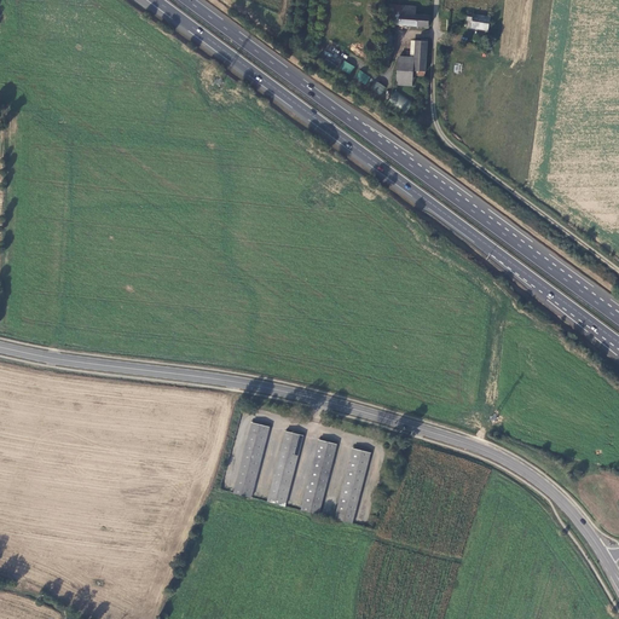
[(415,16),(415,9),(389,6),(388,16),(393,16),(393,25),(428,28),(428,17),(415,16)]
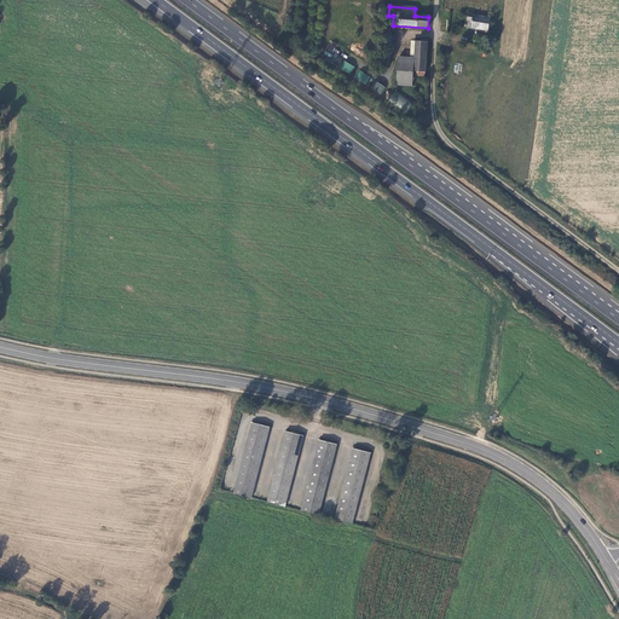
[(472,30),(489,33),(490,21),(473,18),(473,13),(467,12),(467,22),(472,23),(472,30)]
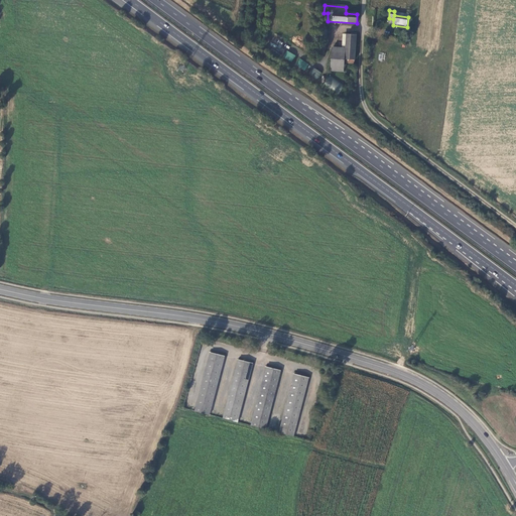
[(326,51),(327,35),(319,34),(317,50),(326,51)]
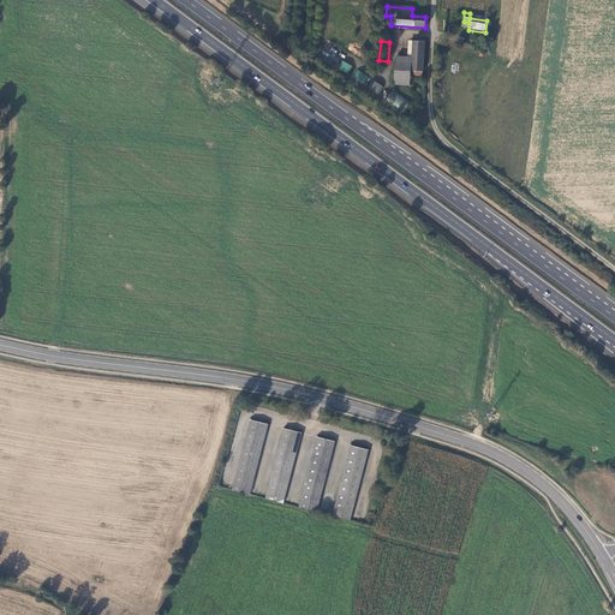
[(412,43),(411,59),(411,72),(411,76),(421,77),(421,72),(423,72),(424,43),(412,43)]
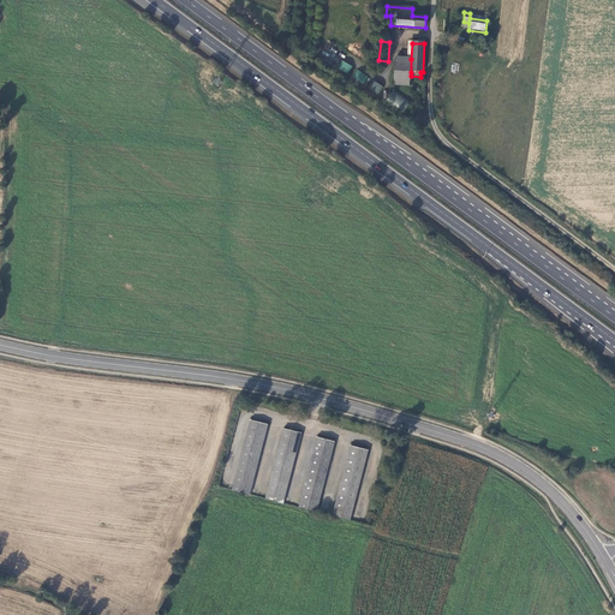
[(395,59),(395,72),(410,72),(411,59),(395,59)]
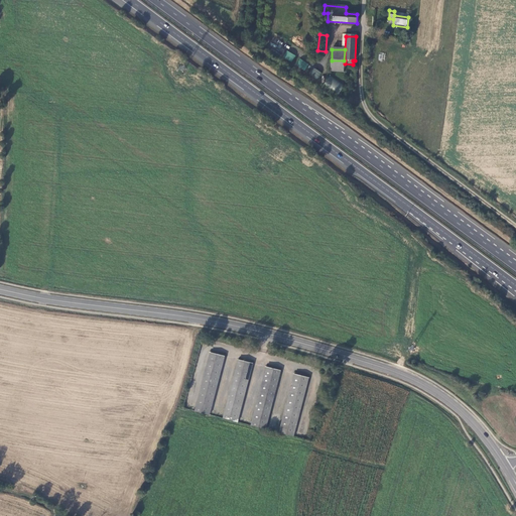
[(283,57),(292,62),(295,55),(286,50),(283,57)]
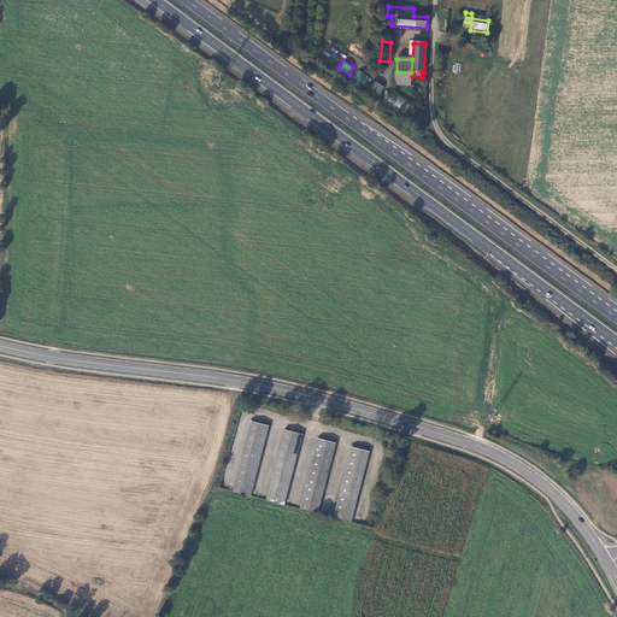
[(365,84),(369,75),(357,70),(353,80),(365,84)]
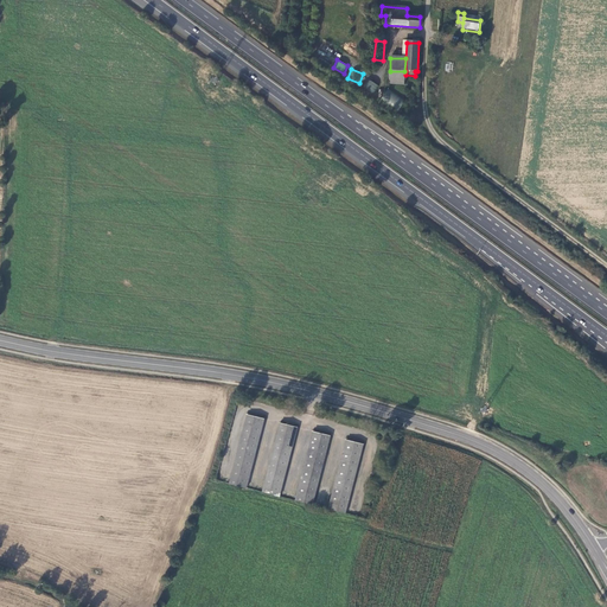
[(403,85),(404,71),(390,71),(389,84),(403,85)]
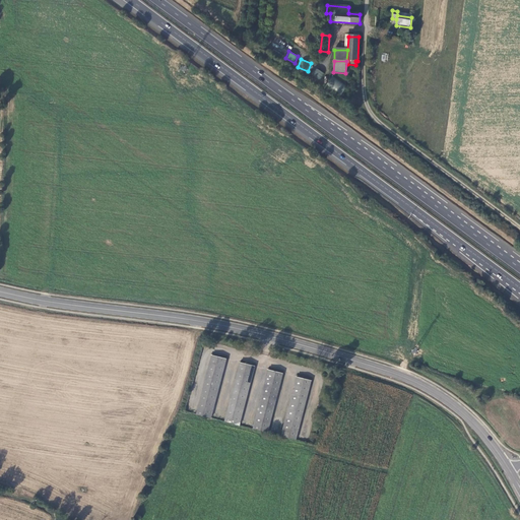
[(316,68),(312,75),(319,80),(324,73),(316,68)]
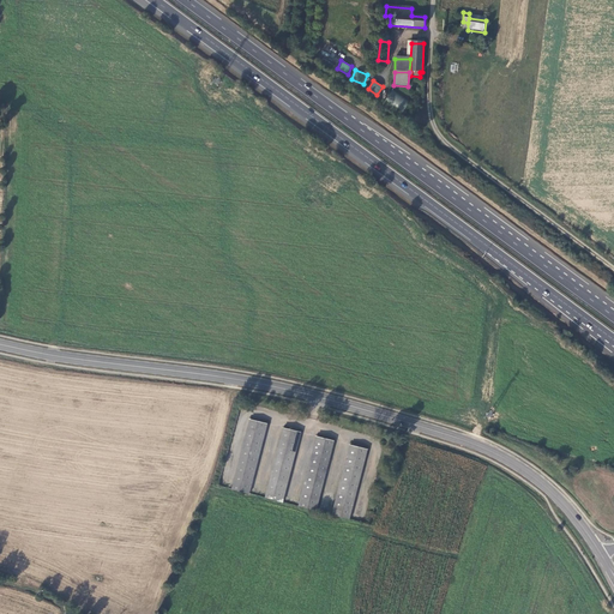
[(393,90),(385,98),(401,112),(409,103),(393,90)]
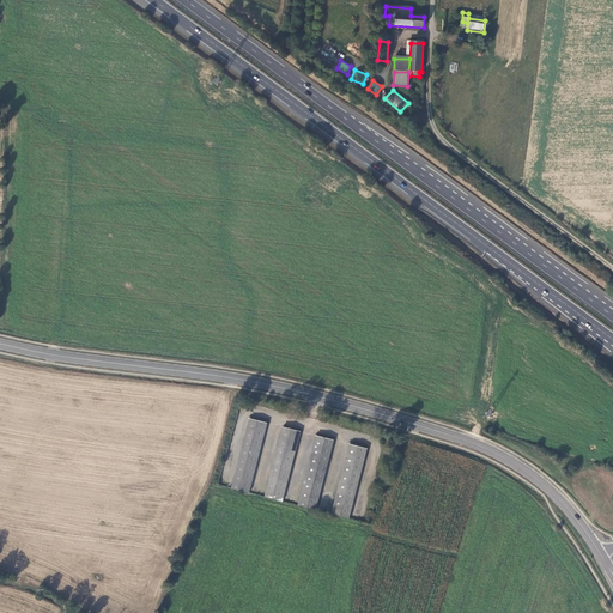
[(250,493),(267,423),(249,418),(234,489),(250,493)]
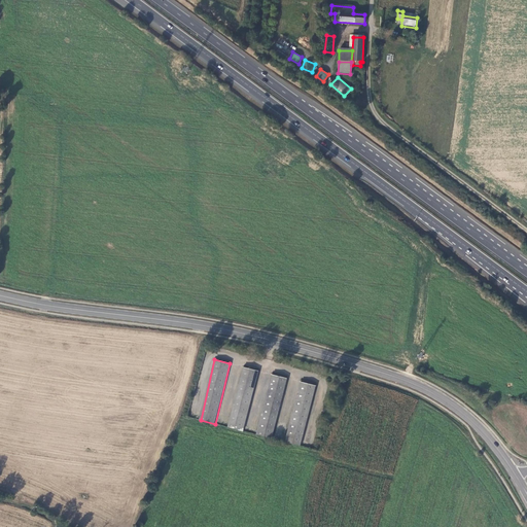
[(244,431),(258,371),(244,366),(229,427),(244,431)]
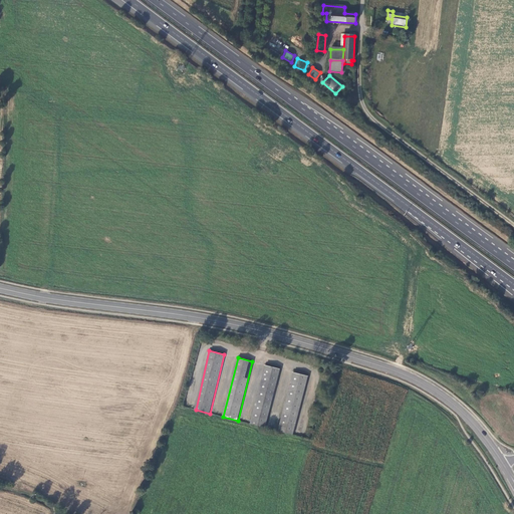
[(265,427),(280,367),(266,364),(251,424),(265,427)]
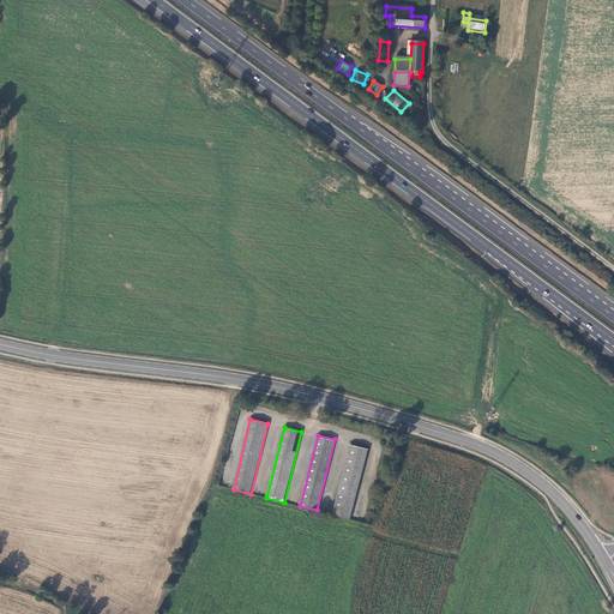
[(351,519),(368,449),(350,444),(333,513),(351,519)]
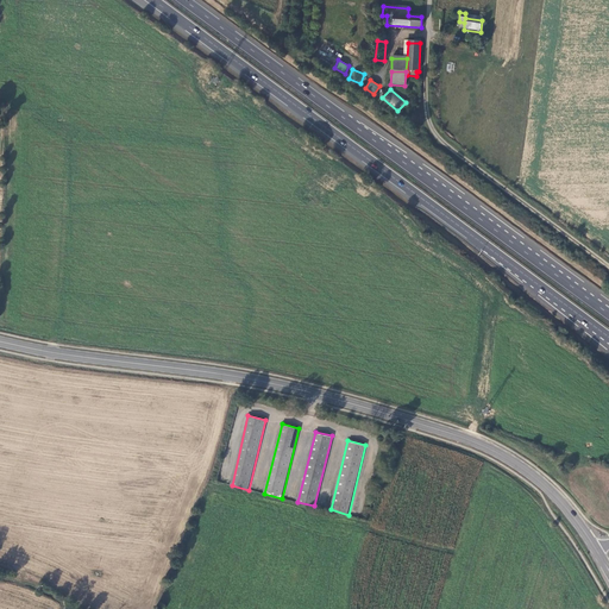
All buildings are outlined.
